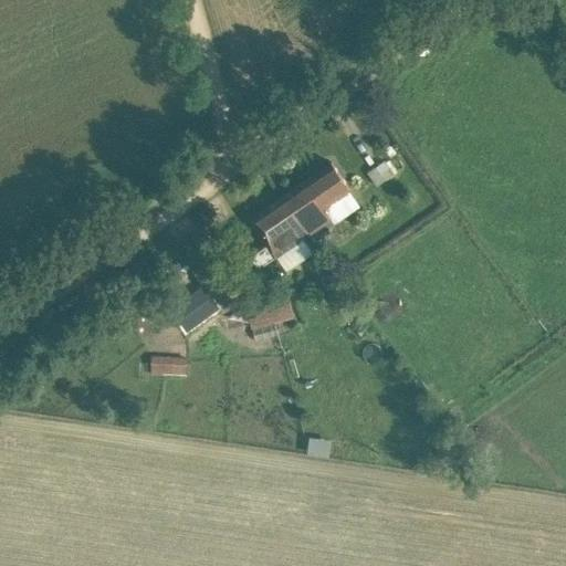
[(332,160),(281,196),(307,233),(331,217),(323,207),(349,188),(332,160)]
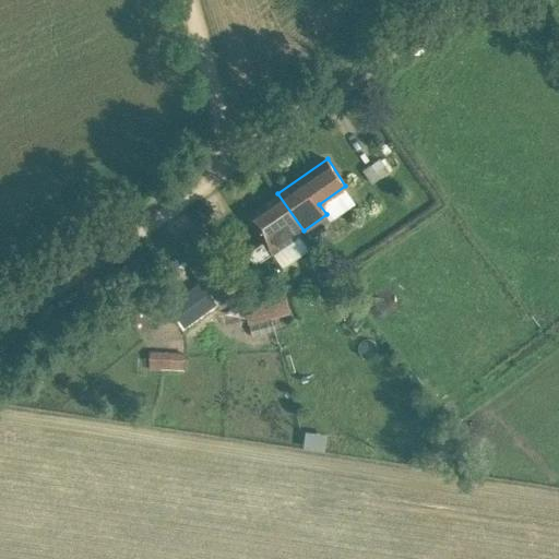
[(263,241),(248,252),(256,264),(304,230),(277,193),(246,215),(263,241)]
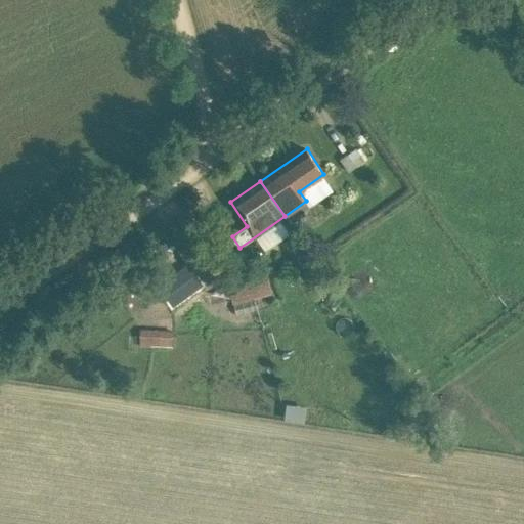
[(217,257),(189,215),(166,230),(177,248),(188,239),(205,264),(217,257)]
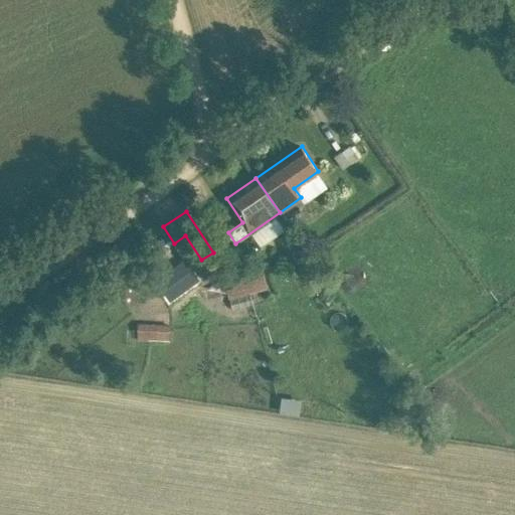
[(160,278),(174,297),(200,278),(185,259),(160,278)]
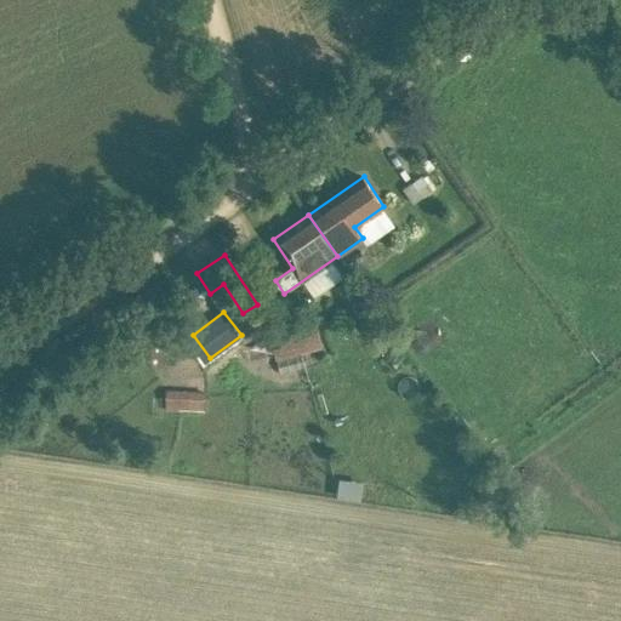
[(267,324),(277,359),(323,347),(314,312),(267,324)]
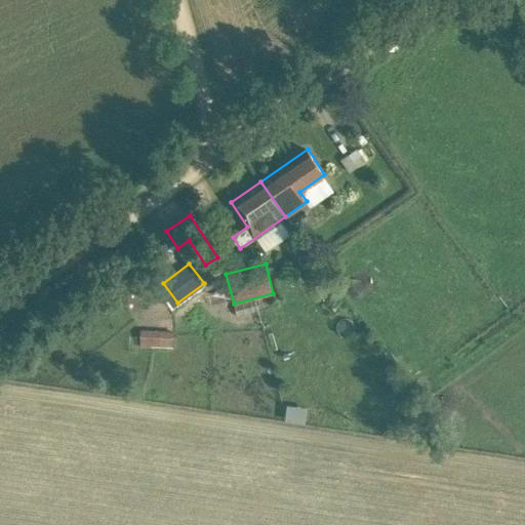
[(139,347),(173,348),(174,331),(139,330),(139,347)]
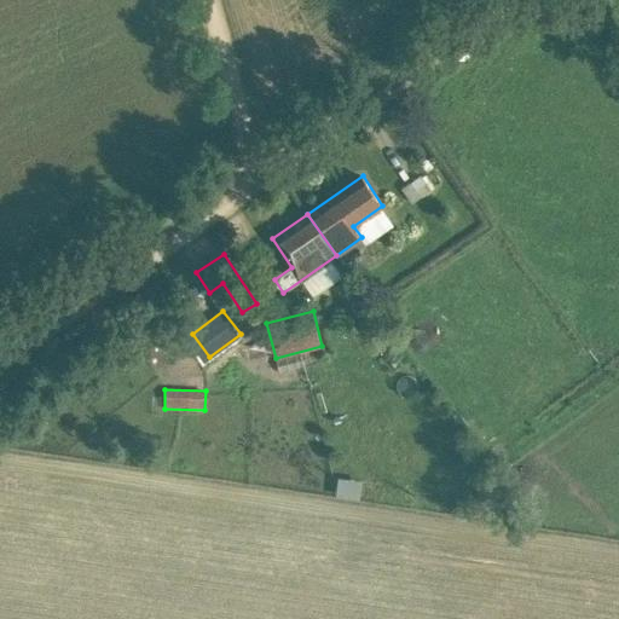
[(334,475),(330,493),(354,498),(357,479),(334,475)]
